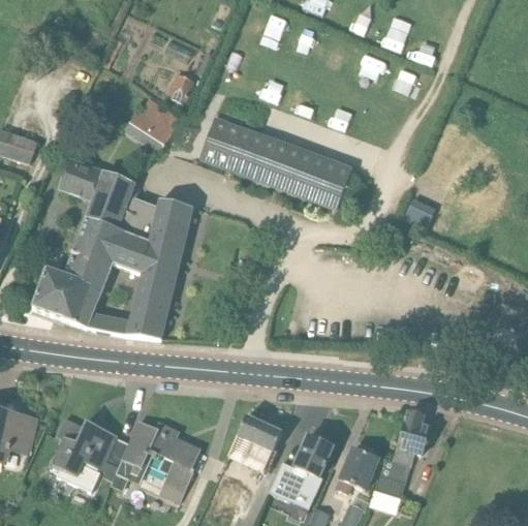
[(240,33),(235,50),(251,55),(256,38),(240,33)]
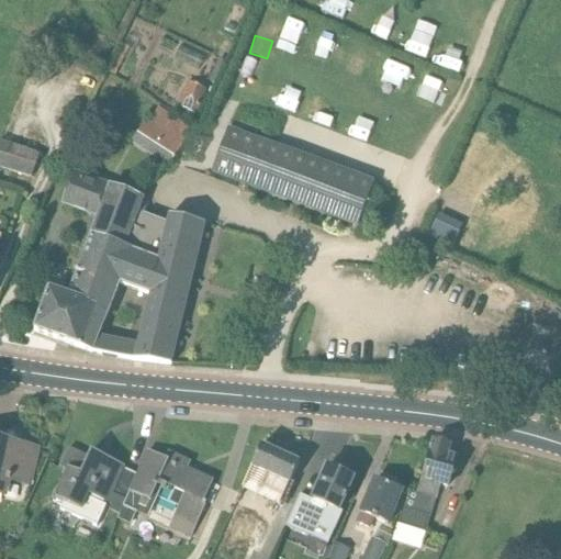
[(260,92),(276,96),(279,79),(264,77),(260,92)]
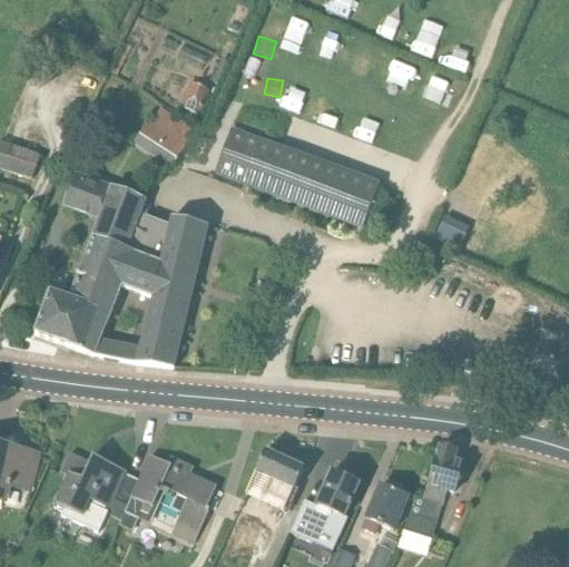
[(178,105),(198,114),(208,90),(189,81),(178,105)]
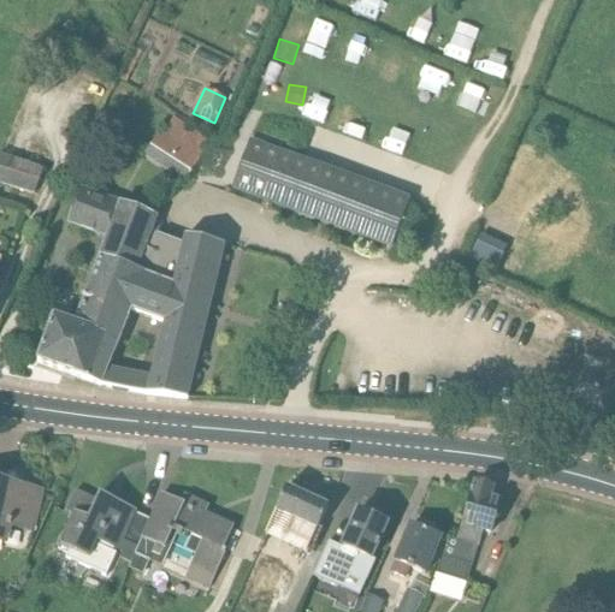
[(147,159),(191,179),(213,134),(169,113),(147,159)]
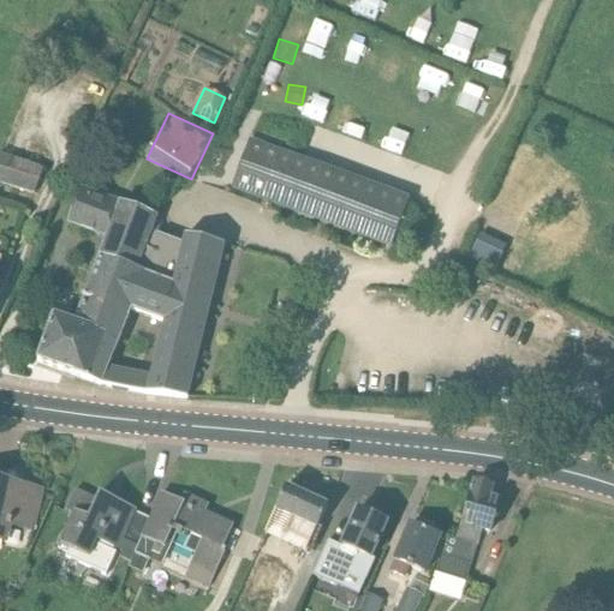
[(409,193),(250,136),(232,184),(389,244),(409,193)]
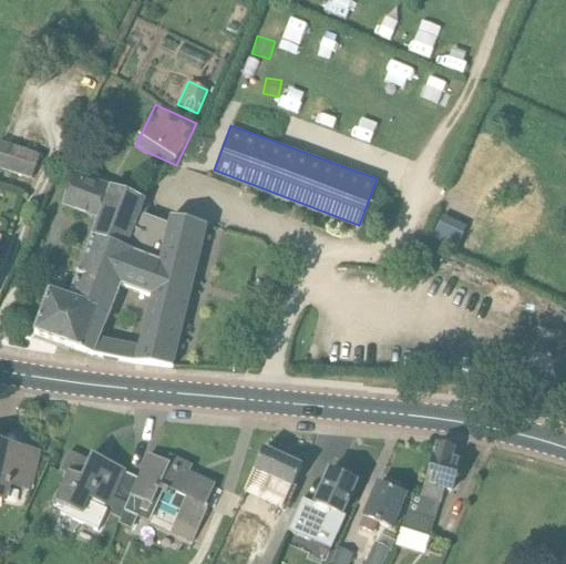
[(0,165),(30,175),(38,152),(0,140),(0,165)]
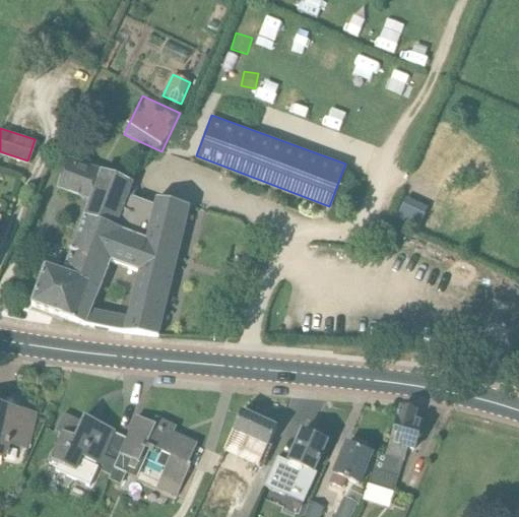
[(78,196),(90,165),(67,156),(55,187),(78,196)]
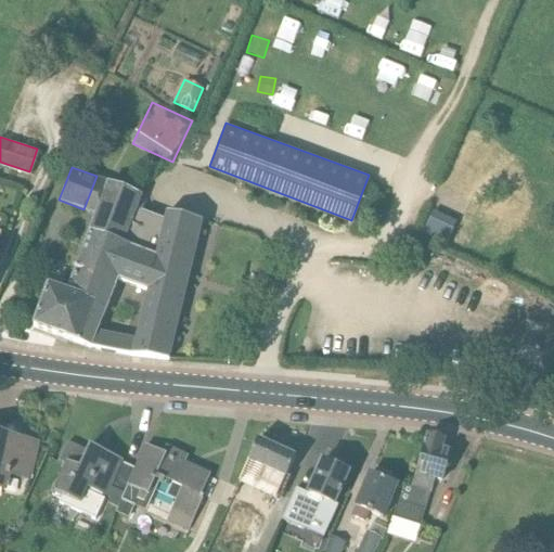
[(50,284),(33,324),(67,337),(92,273),(106,238),(121,243),(132,216),(139,201),(141,195),(107,181),(97,214),(65,291),(50,284)]
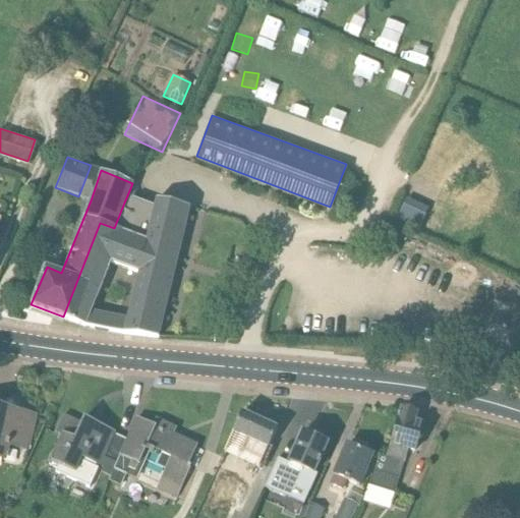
[(119,229),(110,254),(133,264),(121,332),(147,336),(171,208),(141,203),(139,209),(125,203),(124,203),(114,228),(119,229)]
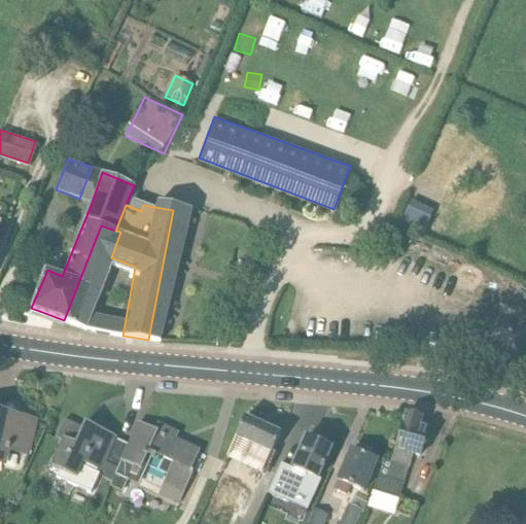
[(88,259),(64,320),(85,327),(111,257),(120,232),(115,231),(101,225),(88,259)]
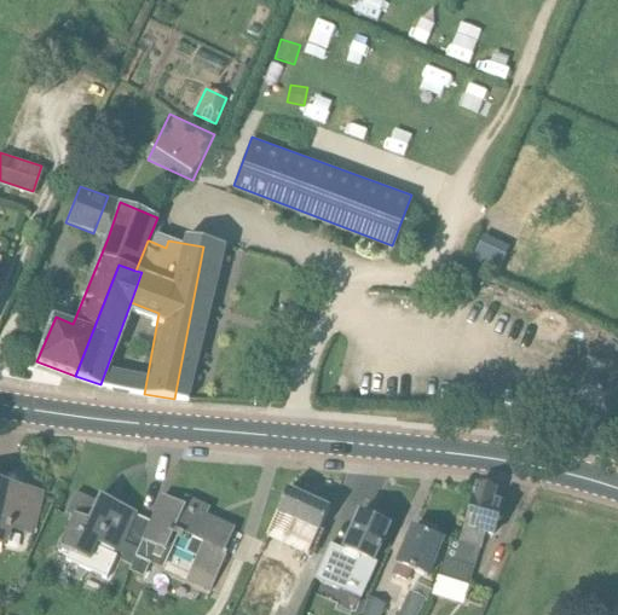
[(39,491),(0,481),(0,543),(3,532),(12,526),(28,529),(39,491)]
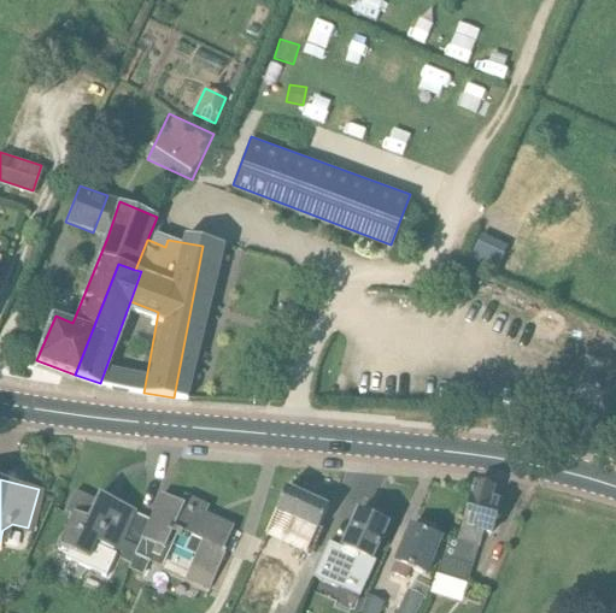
[(435,572),(467,582),(481,531),(491,534),(499,500),(490,496),(492,488),(474,482),(458,540),(450,537),(435,572)]
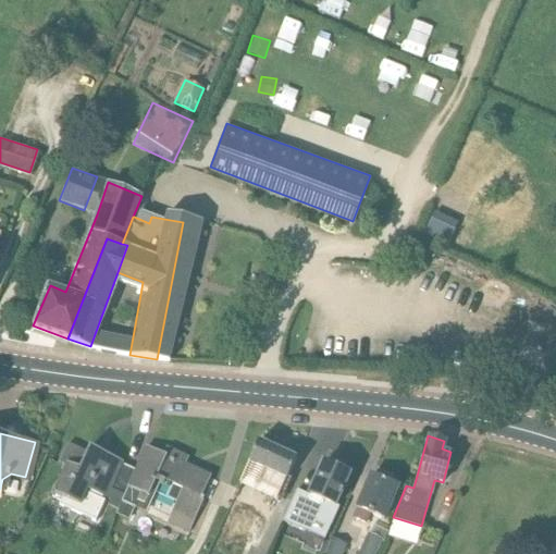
[(242,513),(263,522),(276,493),(279,494),(295,457),(258,440),(242,478),(252,482),(251,484),(255,487),(249,499),(248,497),(242,513)]
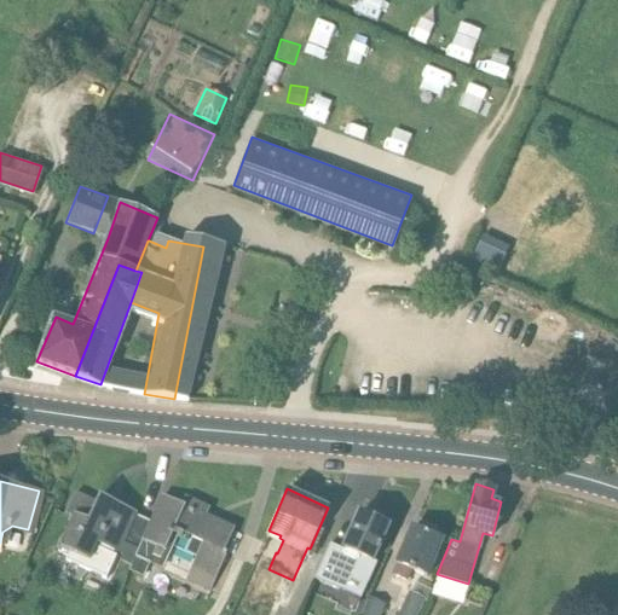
[(73,518),(61,547),(68,551),(64,558),(105,578),(114,560),(115,557),(136,511),(99,494),(96,502),(74,491),(64,515),(73,518)]
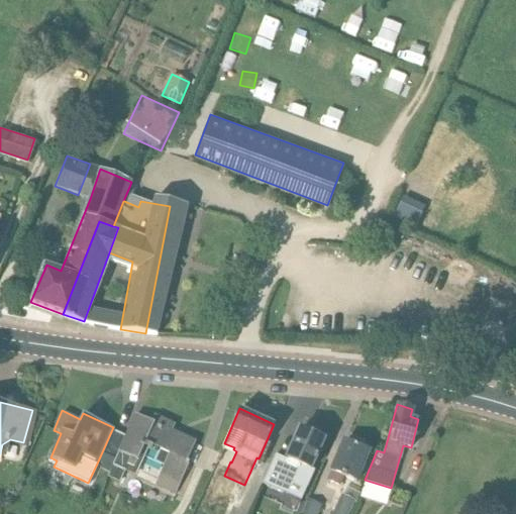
[(125,432),(111,464),(123,469),(130,455),(136,458),(146,438),(157,443),(161,445),(171,450),(155,484),(174,493),(189,461),(185,459),(194,439),(172,429),(175,423),(153,413),(150,420),(133,413),(125,432)]
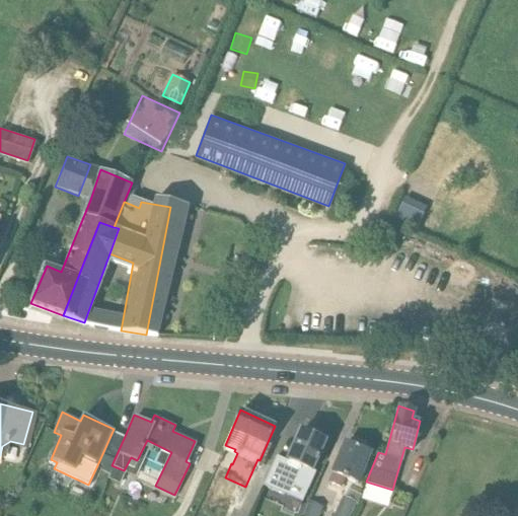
[(114,429),(96,467),(108,473),(112,465),(126,434),(114,429)]
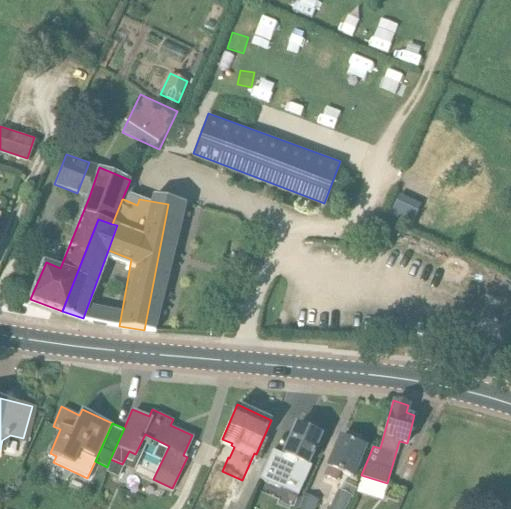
[(272,448),(259,477),(269,482),(282,488),(288,473),(303,479),(310,464),(307,463),(320,434),(297,424),(283,453),(272,448)]
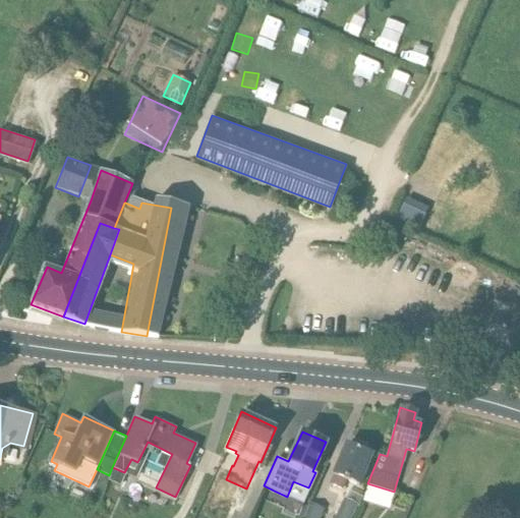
[(371,453),(346,443),(330,481),(342,486),(345,479),(357,484),(371,453)]
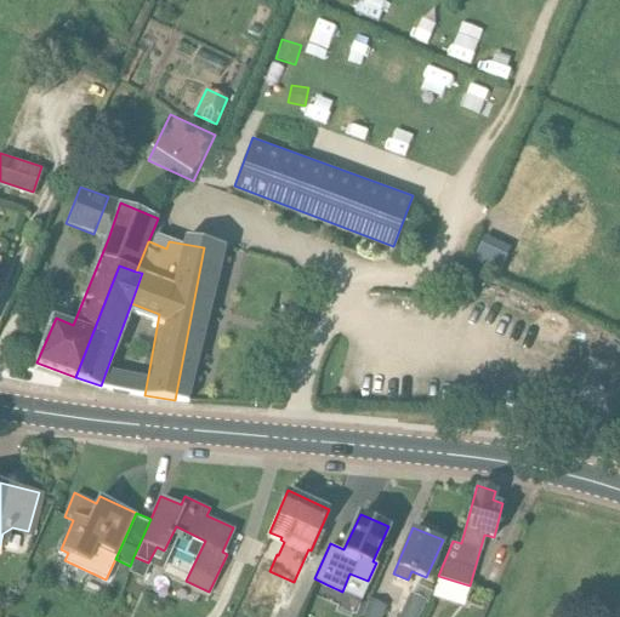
[(415,616),(424,600),(410,594),(398,616),(415,616)]
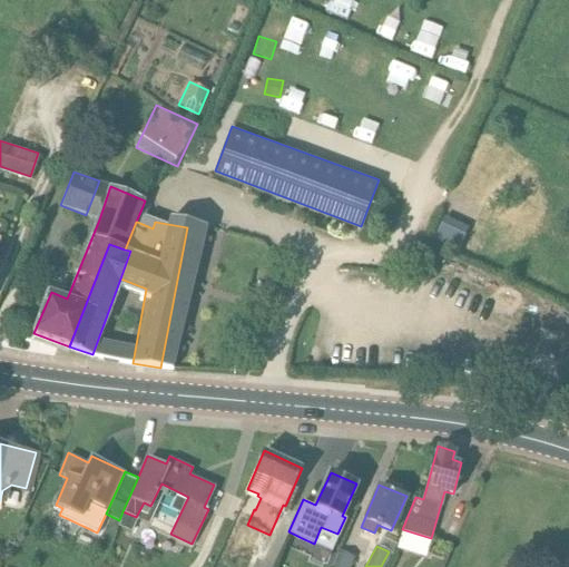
[(346,566),(352,555),(340,550),(332,566),(346,566)]
